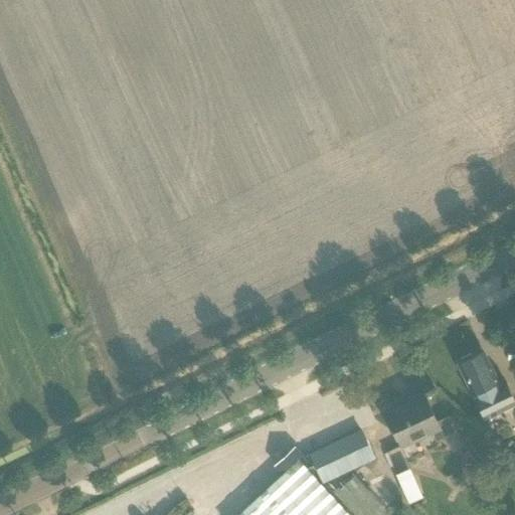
[(514,379),(501,387),(483,351),(460,363),(476,394),(489,388),(500,412),(512,406),(514,412),(514,379)]
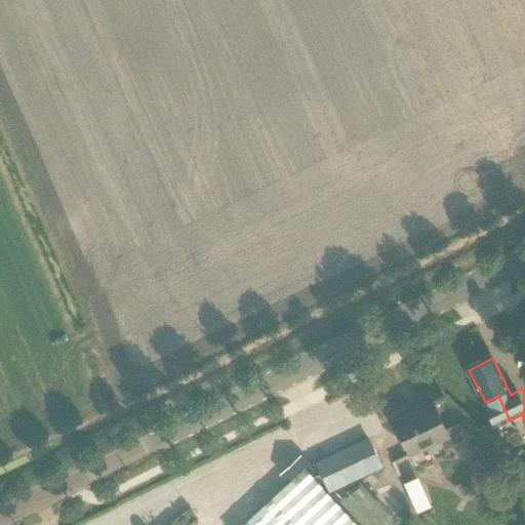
[(458,425),(446,430),(433,401),(418,408),(419,411),(396,423),(411,454),(441,440),(446,449),(466,440),(458,425)]
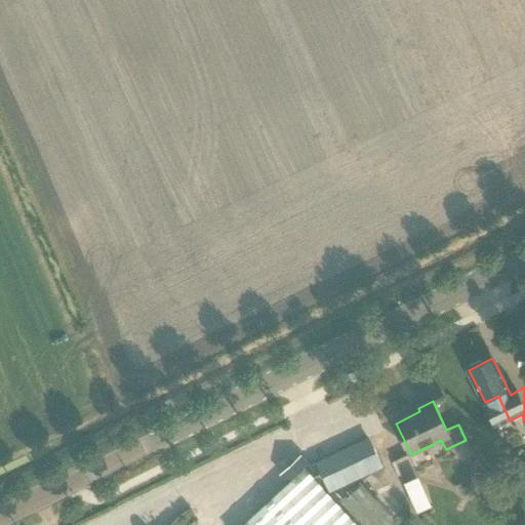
[(368,439),(317,462),(331,491),(382,468),(368,439)]
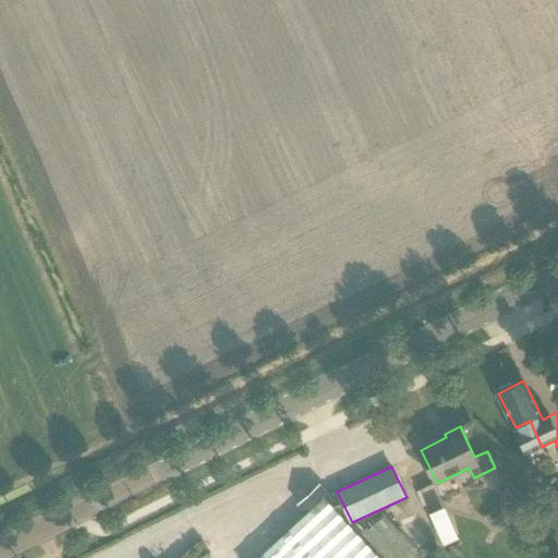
[(328,494),(320,485),(300,505),(307,513),(258,557),(379,557),(325,497),(328,494)]
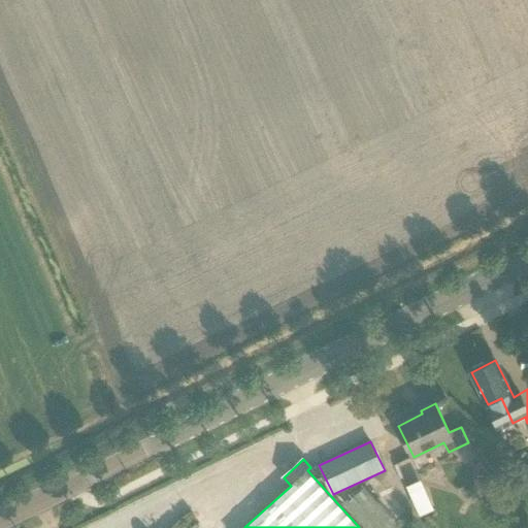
[(343,504),(365,527),(420,527),(372,476),(343,504)]
